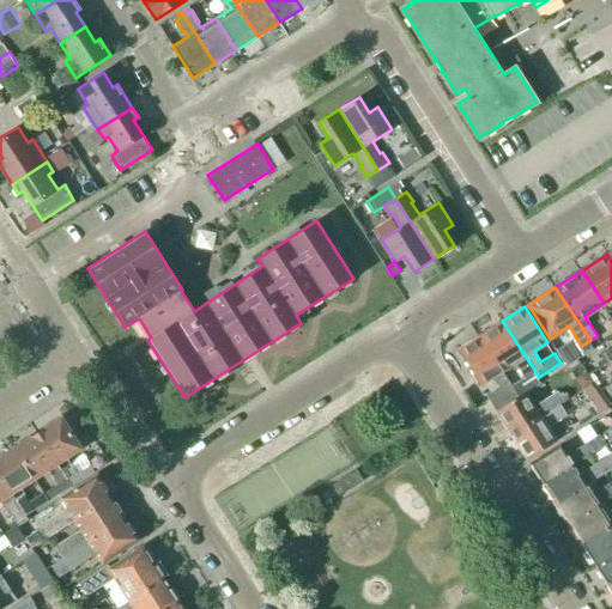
[(538,378),(539,377),(502,321),(479,335),(503,370),(515,363),(525,377),(513,384),(520,395),(526,391),(540,382),(538,378)]
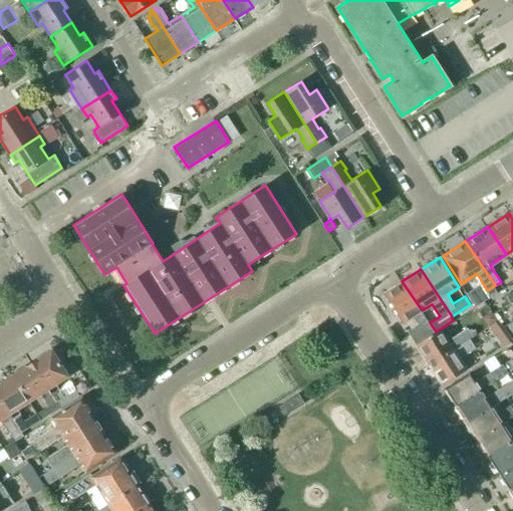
[(422,311),(422,310),(402,281),(383,293),(403,323),(414,316),(419,324),(408,330),(416,343),(436,331),(430,322),(429,323),(422,311)]
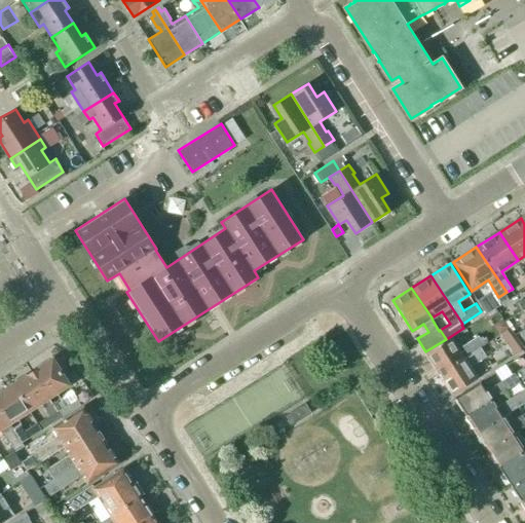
[(439,331),(440,330),(450,324),(442,311),(432,318),(432,319),(439,331)]
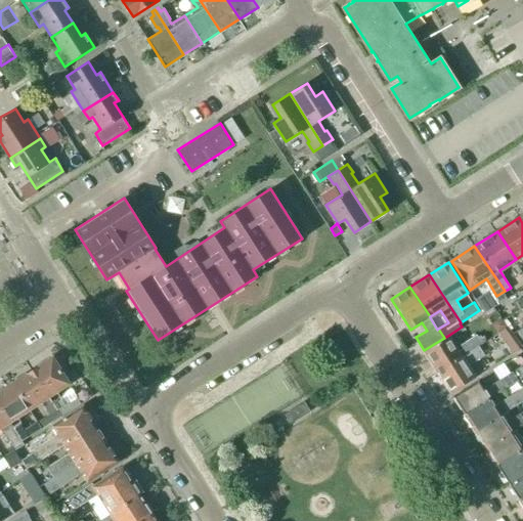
[(498,331),(507,324),(500,316),(492,322),(498,331)]
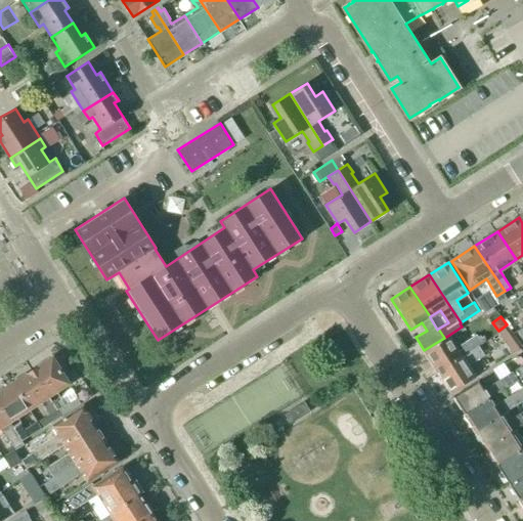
[(508,324),(498,332),(506,342),(515,335),(508,324)]
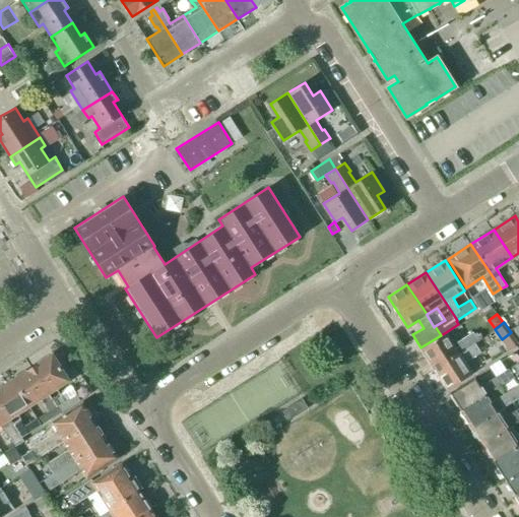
[(481,338),(483,336),(478,328),(457,341),(459,344),(455,347),(446,332),(441,335),(420,347),(435,369),(475,342),(481,338)]
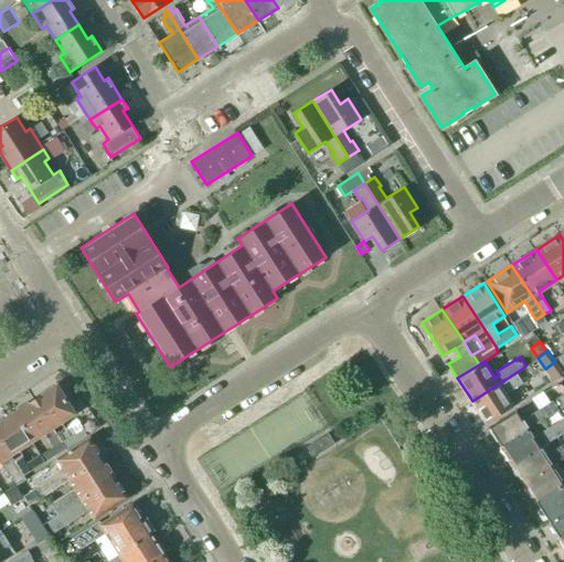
[(517,372),(472,401),(487,423),(513,405),(504,393),(523,382),(517,372)]
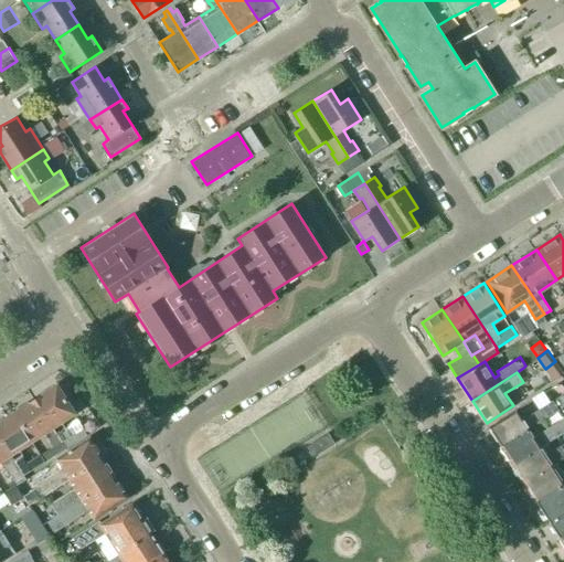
[(33,399),(65,448),(87,434),(83,427),(70,435),(64,427),(64,426),(61,422),(74,413),(56,384),(41,394),(33,399)]
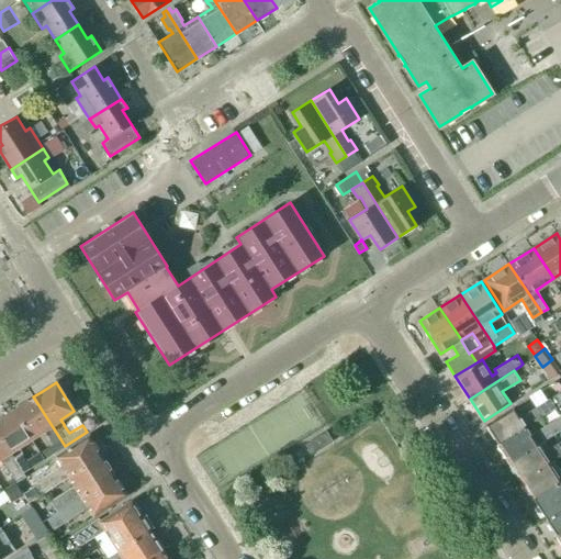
[(526,425),(526,426),(560,403),(560,390),(519,416),(514,406),(485,424),(498,444),(526,425)]
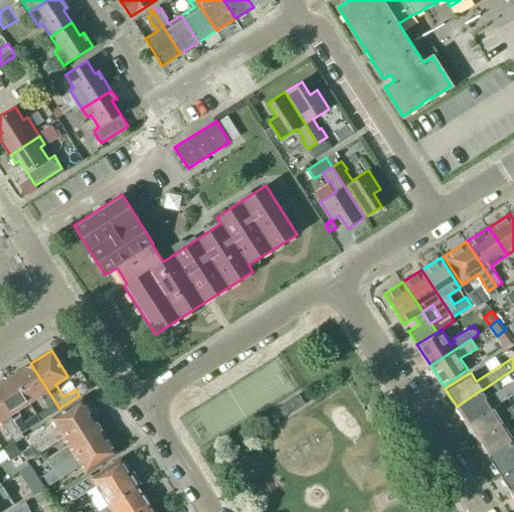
[(53,412),(59,408),(30,363),(26,366),(12,376),(28,401),(40,394),(43,398),(48,405),(37,412),(41,419),(53,412)]
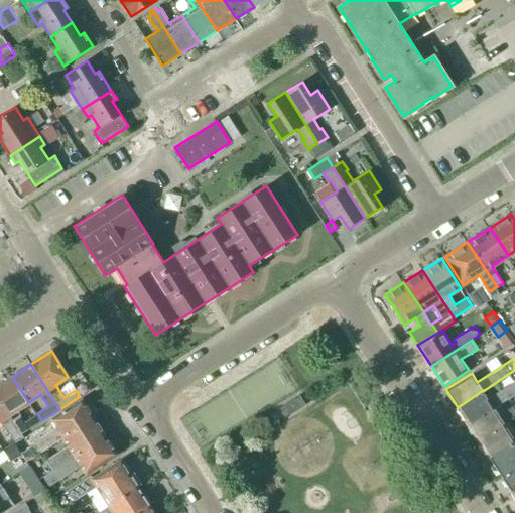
[(17,409),(28,402),(12,377),(0,384),(0,400),(21,433),(22,432),(41,420),(36,413),(24,420),(20,414),(17,409)]
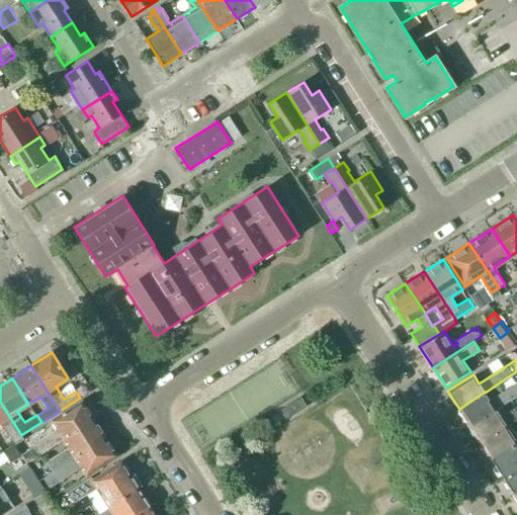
[(469,426),(496,409),(495,409),(516,395),(516,381),(489,399),(485,393),(485,392),(459,409),(469,426)]
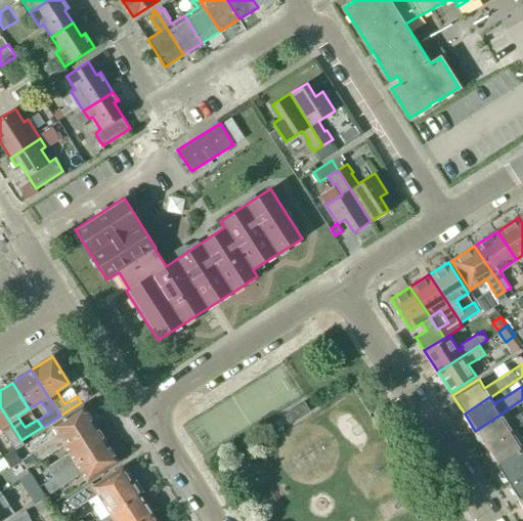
[(291,423),(310,410),(304,400),(285,414),(291,423)]
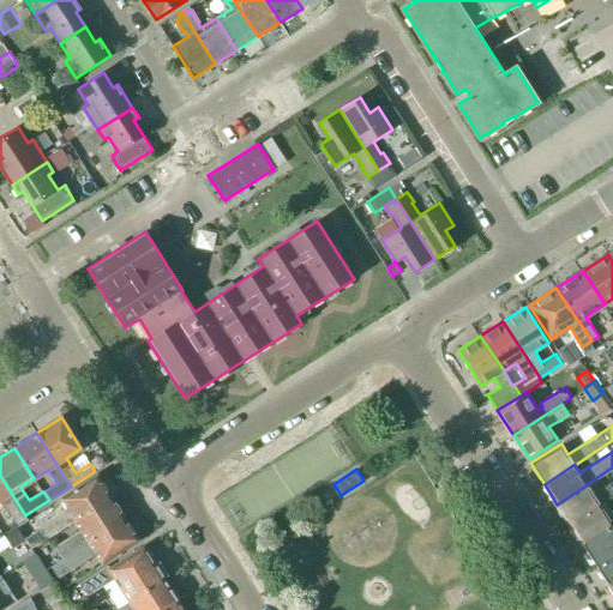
[(73,519),(110,495),(97,475),(60,499),(66,507),(36,526),(37,530),(26,537),(32,547),(44,539),(74,520),(73,519)]
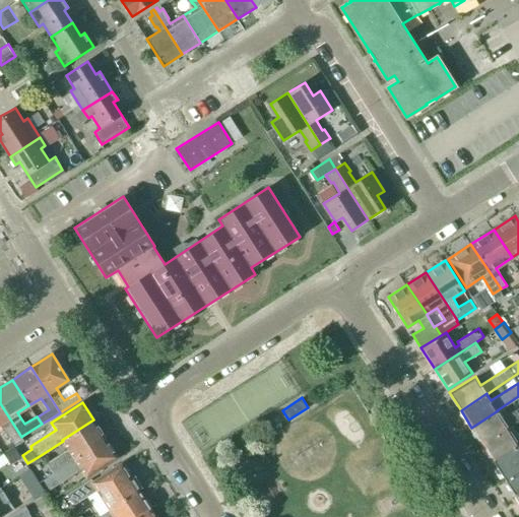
[(24,440),(22,436),(21,437),(0,403),(0,424),(2,423),(5,428),(10,435),(16,445),(24,440)]
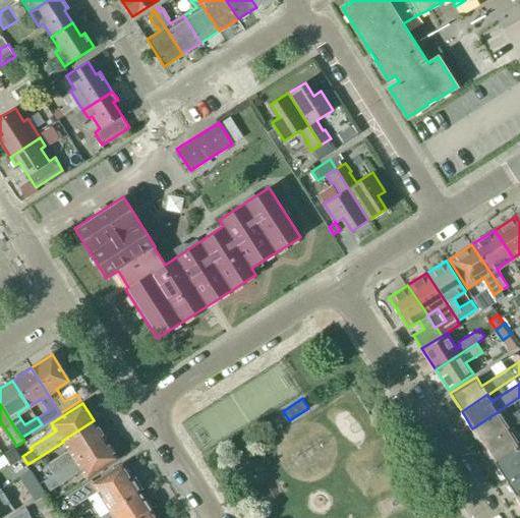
[(483,445),(513,425),(519,420),(519,408),(517,410),(503,418),(499,411),(472,428),(483,445)]
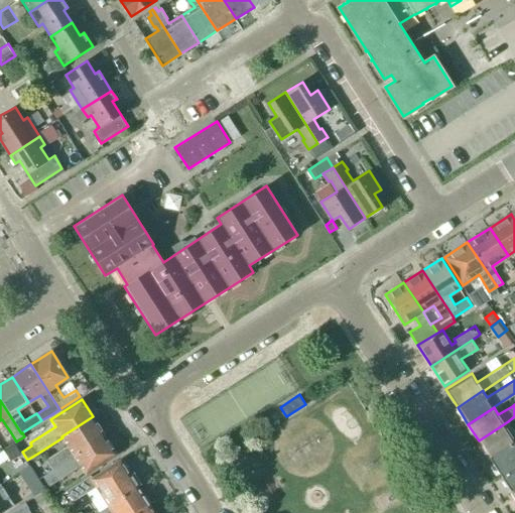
[(52,468),(105,434),(93,416),(61,436),(62,437),(68,445),(46,459),(52,468)]
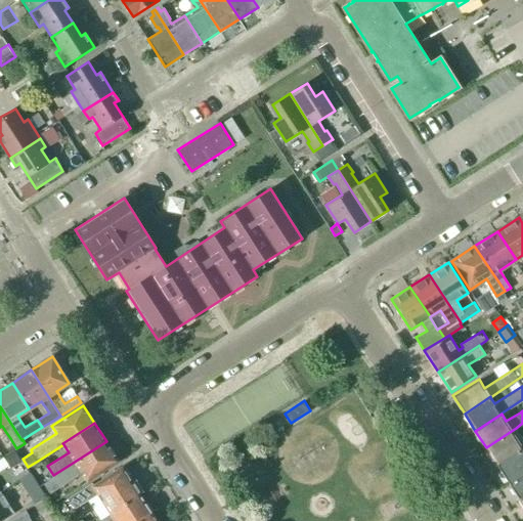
[(497,465),(522,448),(522,437),(516,428),(486,447),(497,465)]
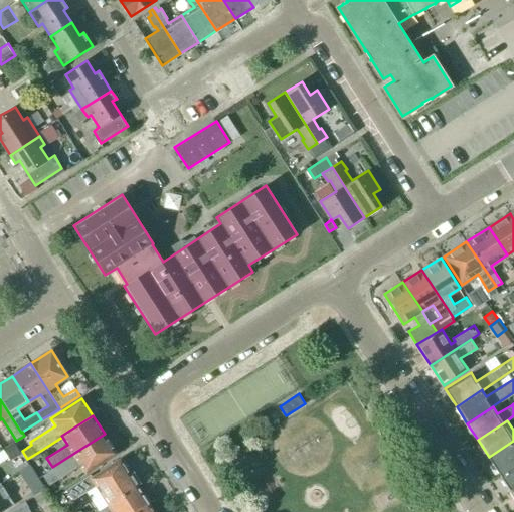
[(105,434),(52,467),(53,468),(43,474),(49,485),(80,465),(86,473),(116,453),(105,434)]
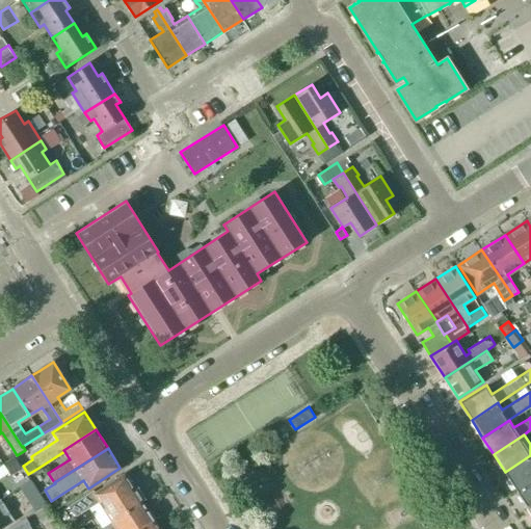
[(15,455),(4,463),(11,475),(22,468),(15,455)]
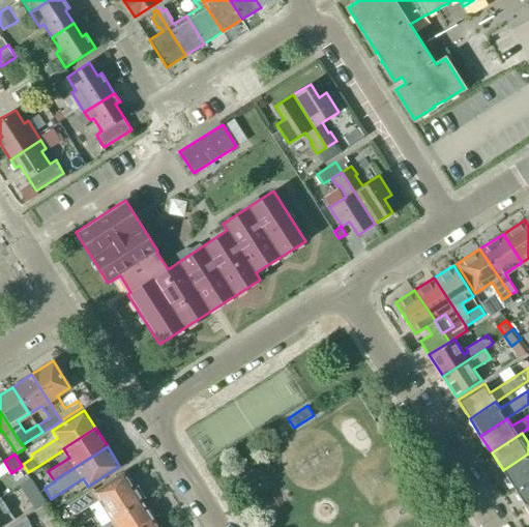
[(515,488),(528,478),(528,454),(503,470),(515,488)]
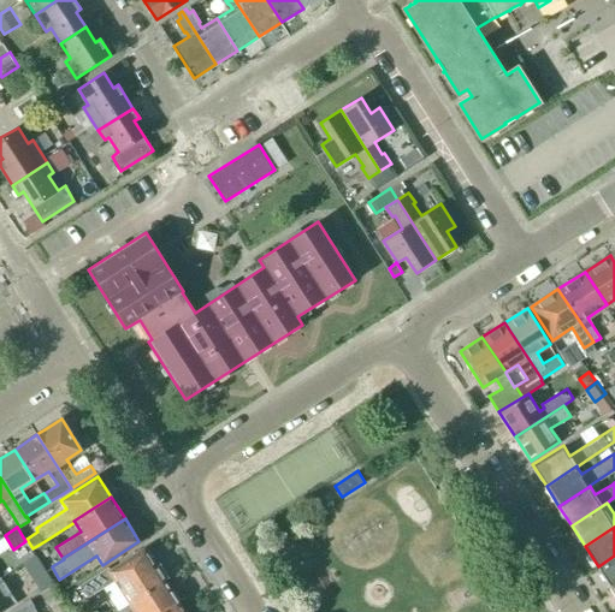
[(262,554),(270,550),(265,542),(258,547),(262,554)]
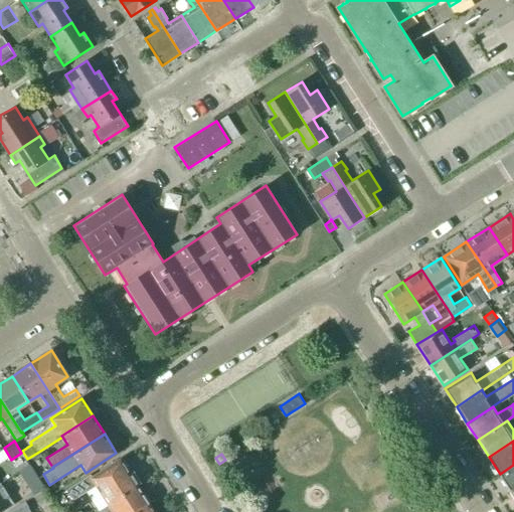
[(109,504),(137,485),(136,484),(139,482),(134,473),(131,475),(121,460),(93,478),(90,474),(70,487),(75,496),(96,483),(109,504)]
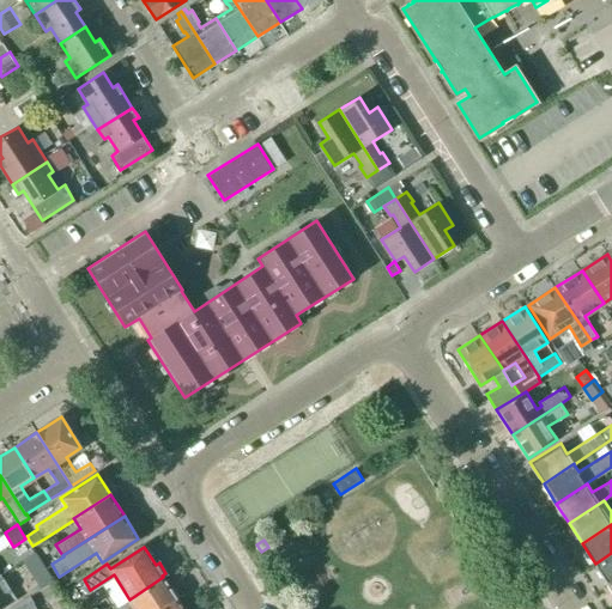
[(41,588),(53,579),(36,552),(23,559),(41,588)]
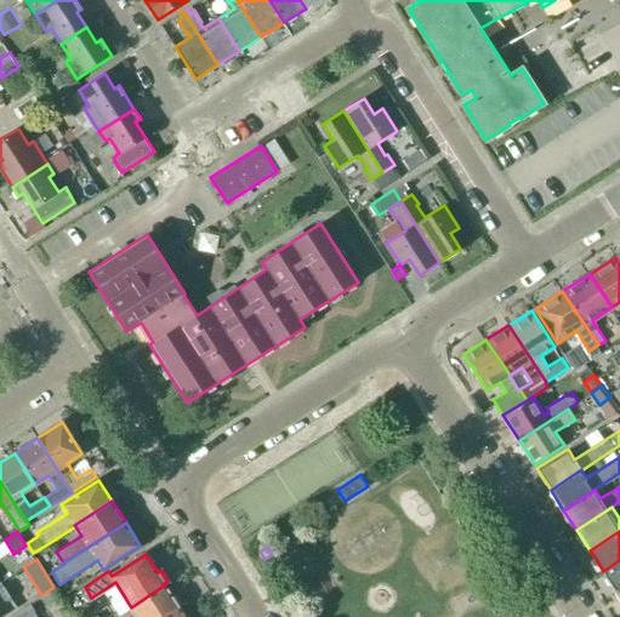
[(616,592),(619,589),(619,560),(603,571),(616,592)]
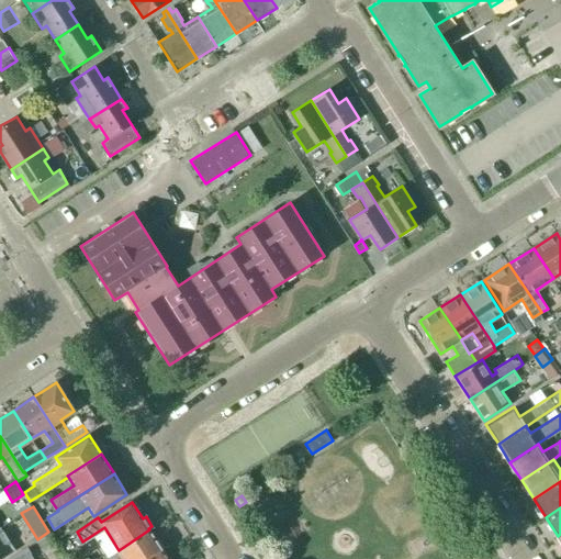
[(0,558),(15,549),(1,526),(0,526),(0,558)]
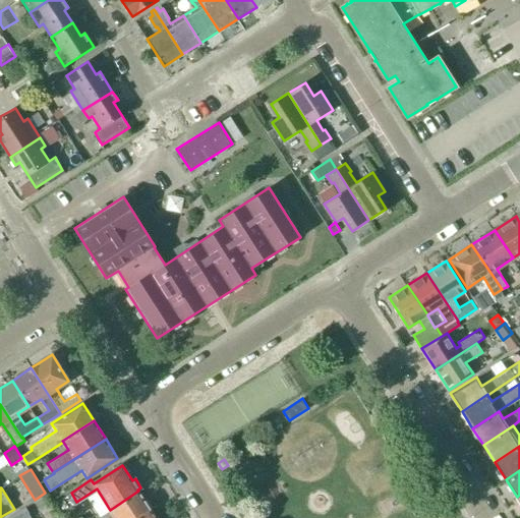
[(139,517),(151,511),(138,491),(110,510),(97,517),(139,517)]
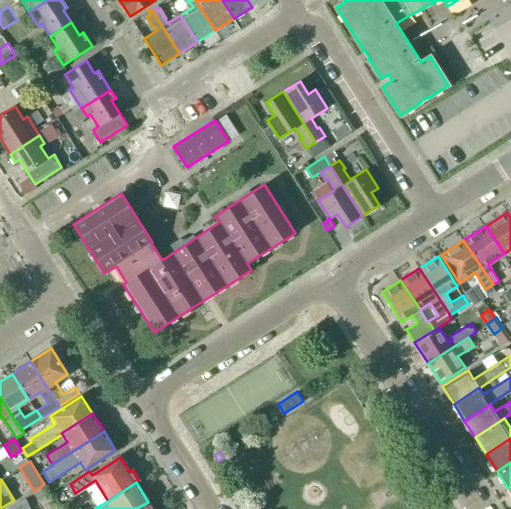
[(32,508),(25,497),(6,508),(32,508)]
